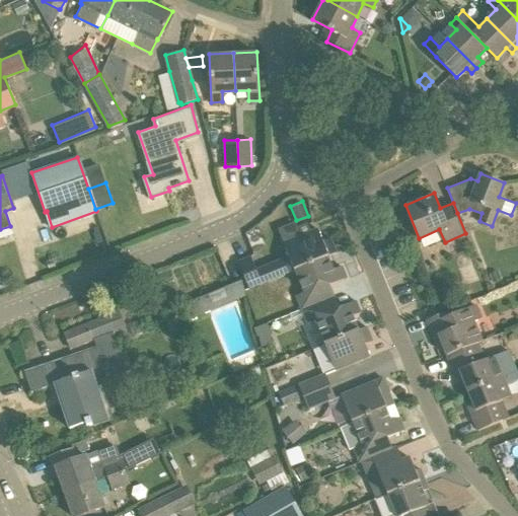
[(327,255),(327,254),(336,250),(329,236),(322,239),(317,227),(309,230),(283,241),(289,254),(255,269),(250,254),(237,260),(245,279),(248,286),(327,255)]
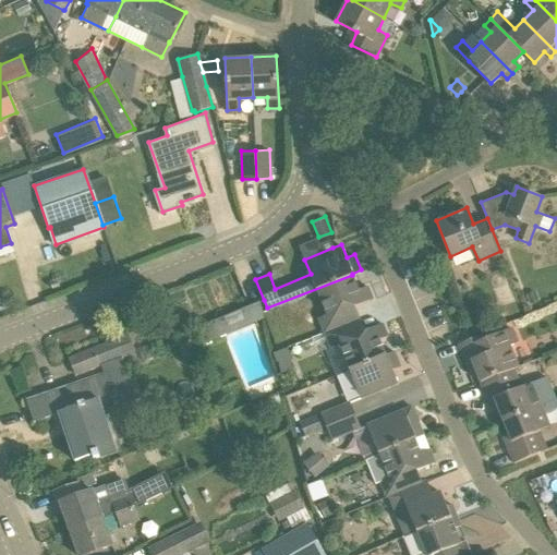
[(367,285),(359,288),(352,275),(267,308),(268,311),(317,290),(327,313),(317,316),(324,332),(351,321),(347,309),(373,298),(367,285)]
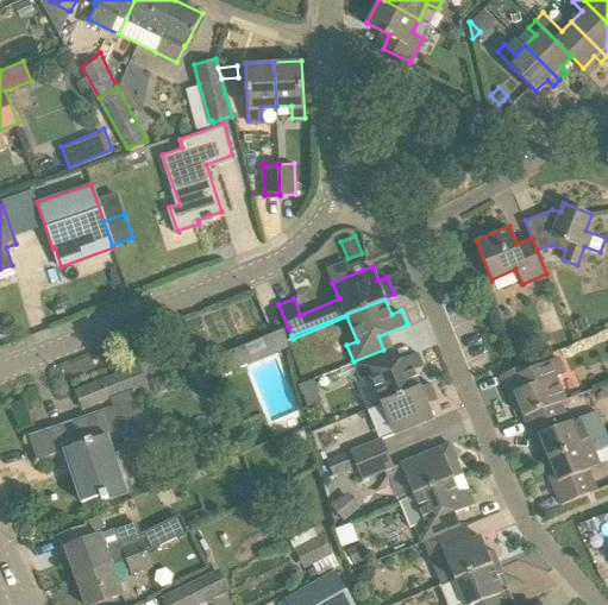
[(574,319),(578,329),(588,326),(584,315),(574,319)]
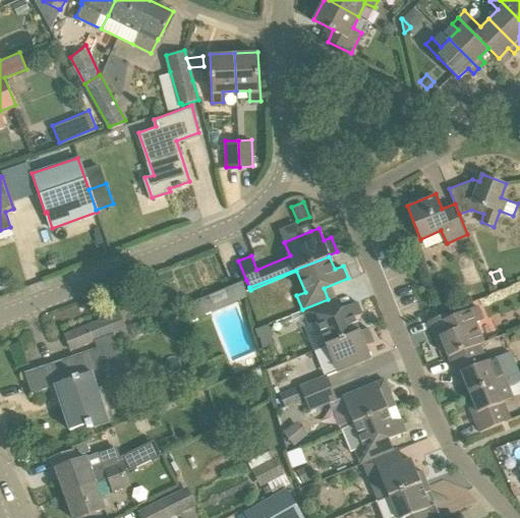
[(210,311),(204,296),(185,303),(191,319),(210,311)]
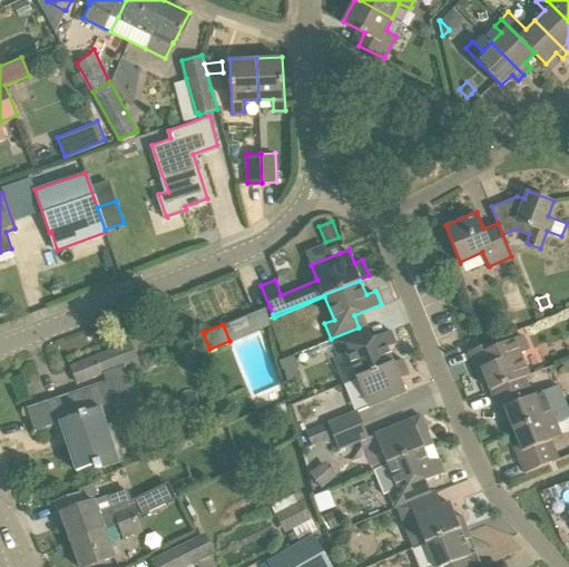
[(364,340),(359,328),(331,339),(337,354),(345,351),(356,377),(393,361),(386,345),(396,342),(391,329),(364,340)]
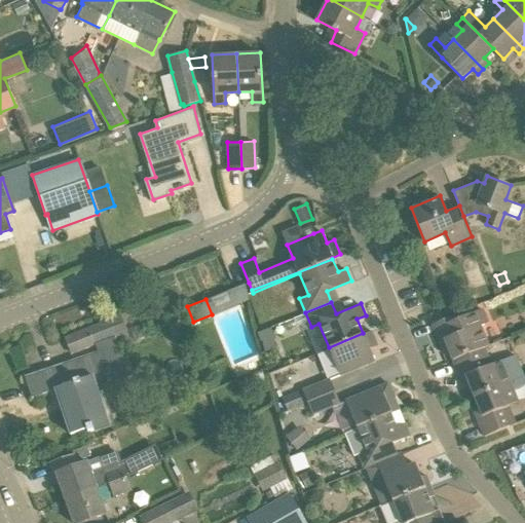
[(447,316),(454,313),(450,303),(443,306),(447,316)]
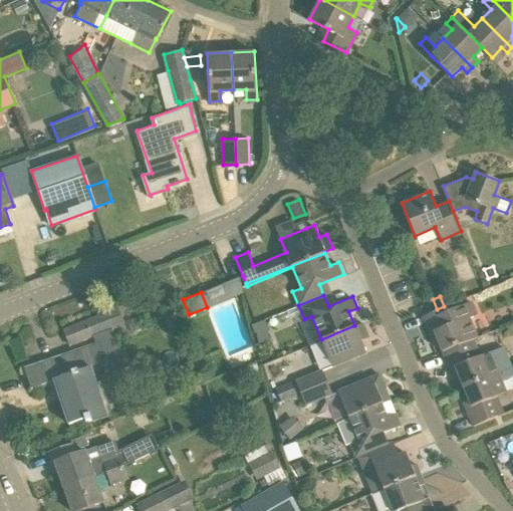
[(443,350),(474,337),(477,336),(469,316),(477,312),(472,299),(445,310),(444,306),(437,309),(422,315),(431,338),(437,336),(443,350)]
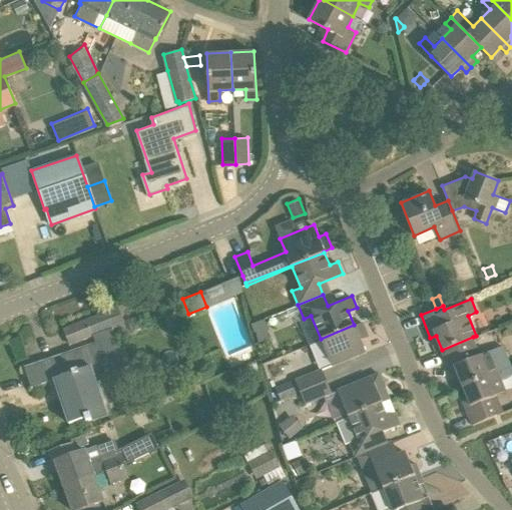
[(101,384),(97,386),(93,374),(108,368),(109,373),(125,367),(112,328),(125,323),(118,306),(64,328),(70,343),(93,334),(95,345),(71,354),(26,369),(25,367),(24,367),(31,387),(56,378),(60,391),(58,392),(68,422),(84,417),(86,420),(91,418),(111,411),(101,384)]
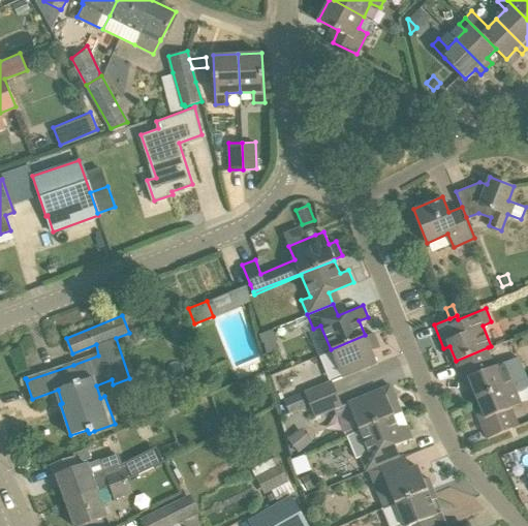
[(277,340),(272,328),(258,333),(262,342),(262,341),(268,352),(278,347),(276,341),(277,340)]
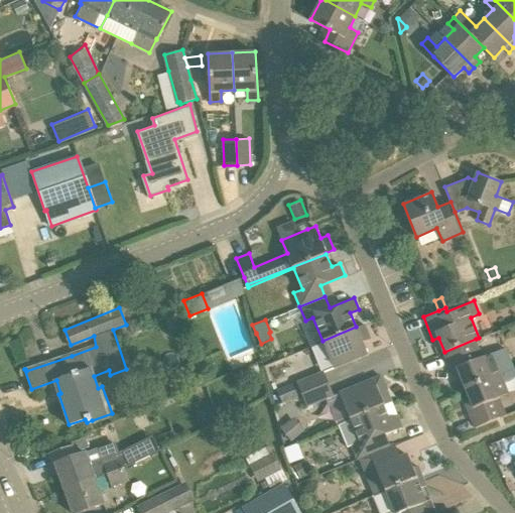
[(356,327),(323,341),(333,367),(367,353),(363,341),(370,338),(364,324),(356,327)]
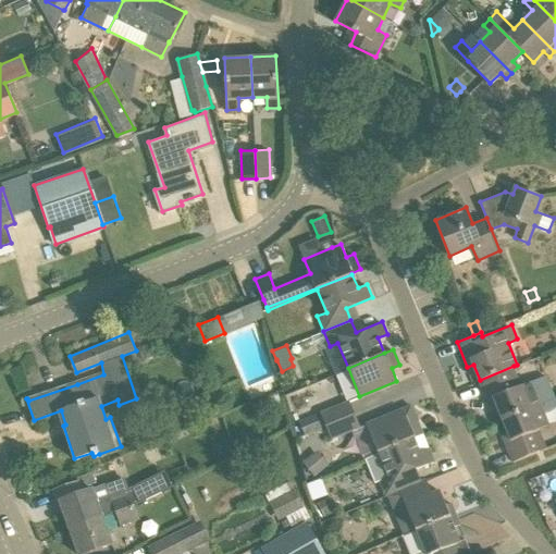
[(502,418),(555,396),(546,374),(521,384),(514,366),(480,380),(490,405),(496,403),(502,418)]
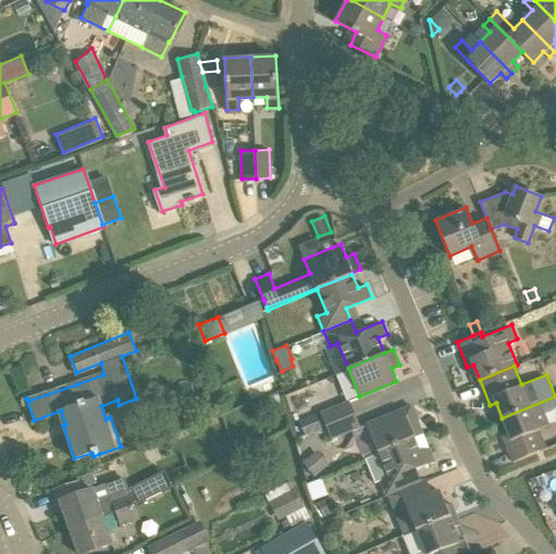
[(539,428),(547,425),(542,411),(555,406),(555,397),(555,396),(502,418),(508,432),(502,434),(513,460),(546,446),(539,428)]
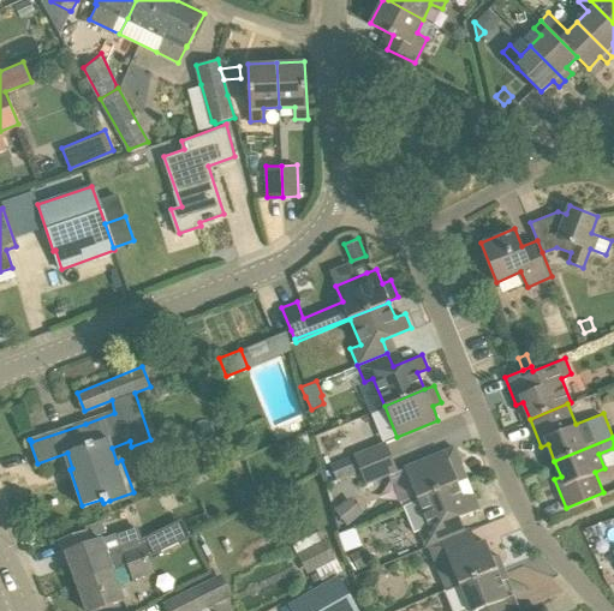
[(385,441),(353,454),(359,468),(391,455),(385,441)]
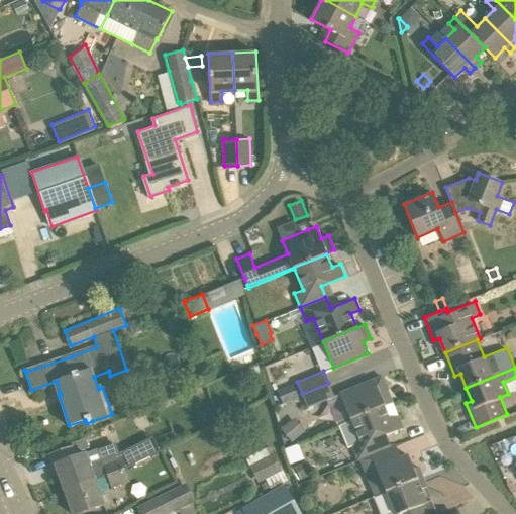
[(340,392),(340,393),(333,396),(327,399),(337,424),(338,424),(351,419),(350,418),(384,405),(392,401),(382,375),(340,392)]
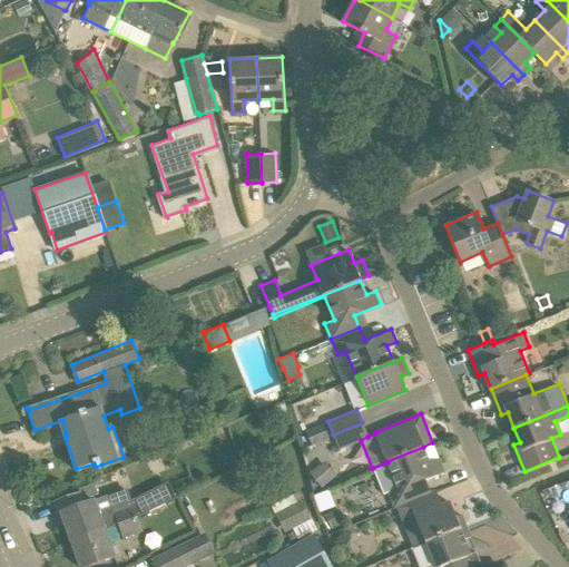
[(332,434),(326,421),(305,430),(311,443),(332,434)]
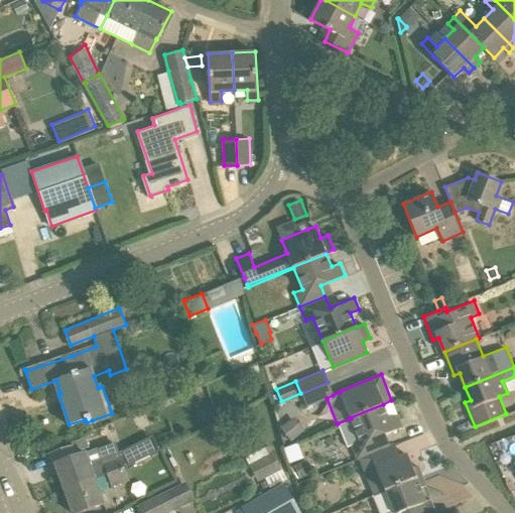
[(333,395),(328,382),(301,393),(306,406),(327,398),(333,395)]
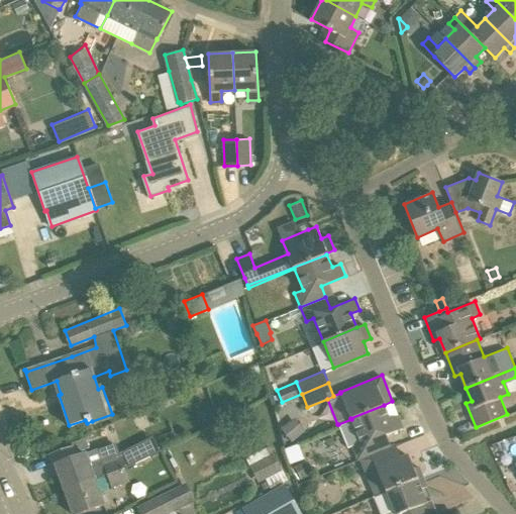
[(350,418),(351,419),(338,424),(347,446),(352,444),(357,458),(359,457),(391,445),(386,434),(403,427),(398,415),(390,418),(384,405),(350,418)]
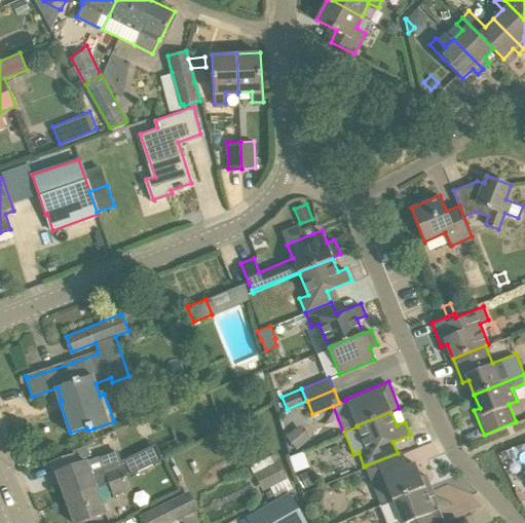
[(311,439),(298,422),(285,434),(298,450),(311,439)]
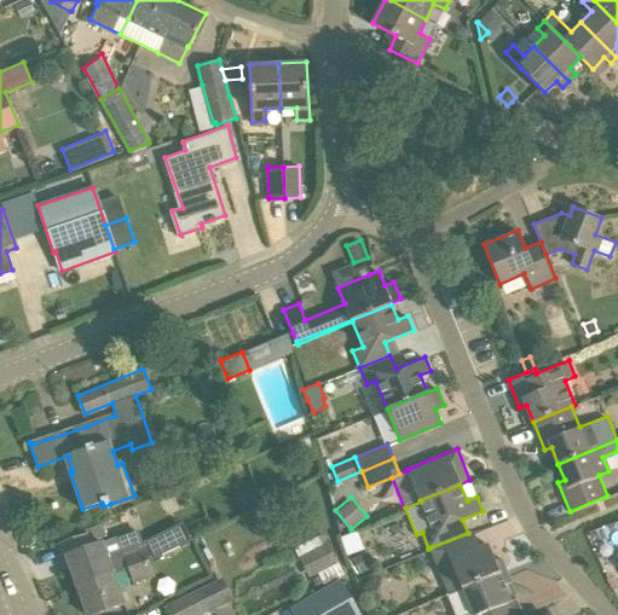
[(87,531),(90,540),(105,534),(102,522),(84,528),(85,532),(87,531)]
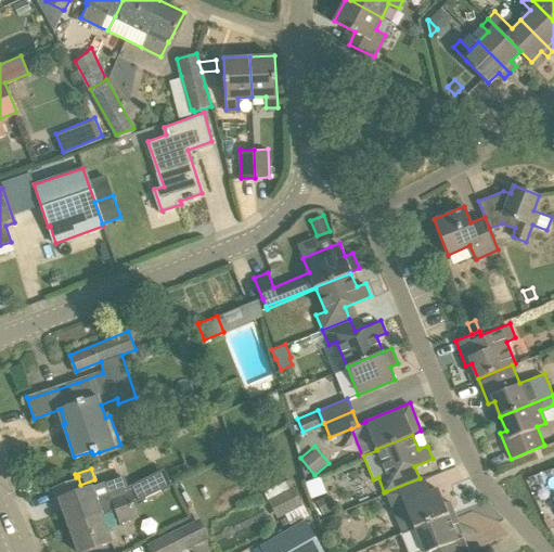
[(132,502),(128,489),(121,475),(91,486),(60,498),(69,525),(101,513),(101,514),(116,509),(132,502)]
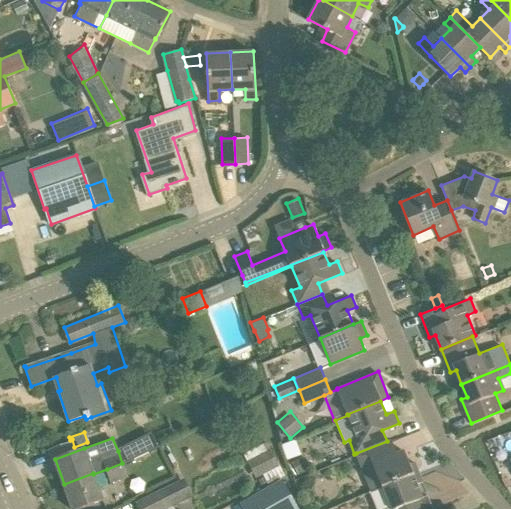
[(117,444),(121,457),(144,451),(140,438),(117,444)]
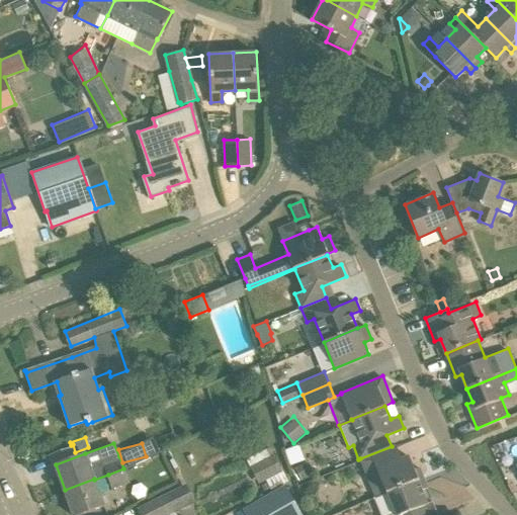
[(374,496),(386,492),(423,476),(421,471),(416,474),(408,454),(401,457),(395,444),(392,446),(360,458),(374,496)]
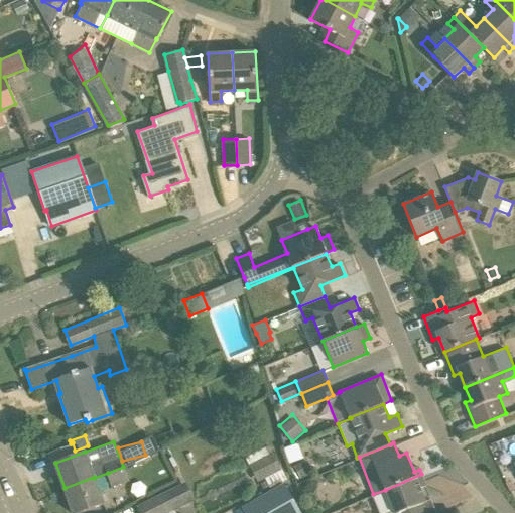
[(265,477),(271,490),(284,483),(287,481),(268,443),(245,456),(257,481),(265,477)]
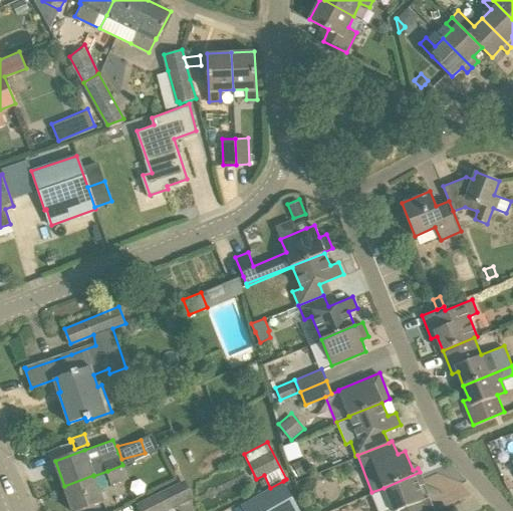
[(309,469),(302,457),(292,463),(299,475),(309,469)]
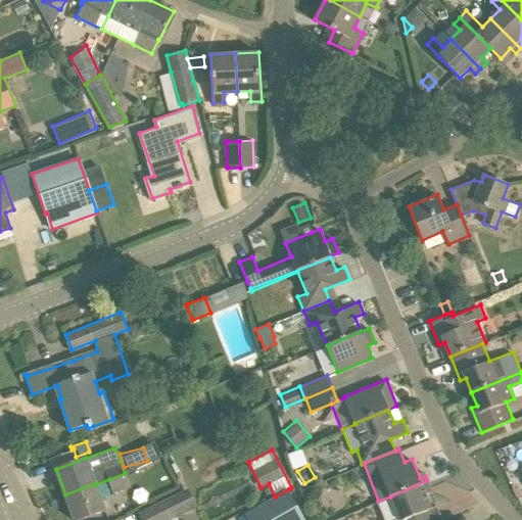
[(125,473),(109,479),(113,490),(129,485),(125,473)]
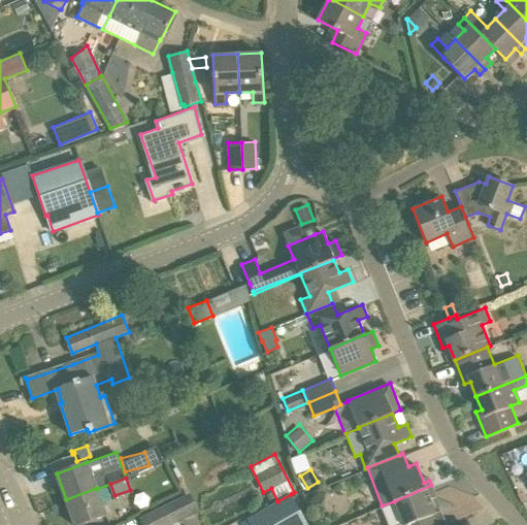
[(435,524),(432,514),(435,513),(428,493),(433,491),(431,485),(394,501),(382,505),(381,506),(388,524),(435,524)]
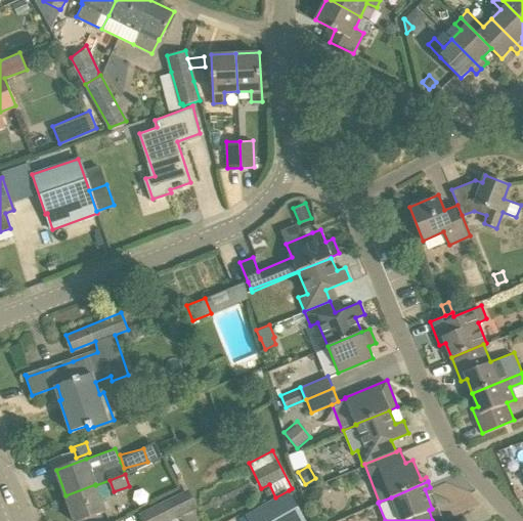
[(95,484),(66,495),(75,520),(104,510),(100,498),(95,485),(95,484)]
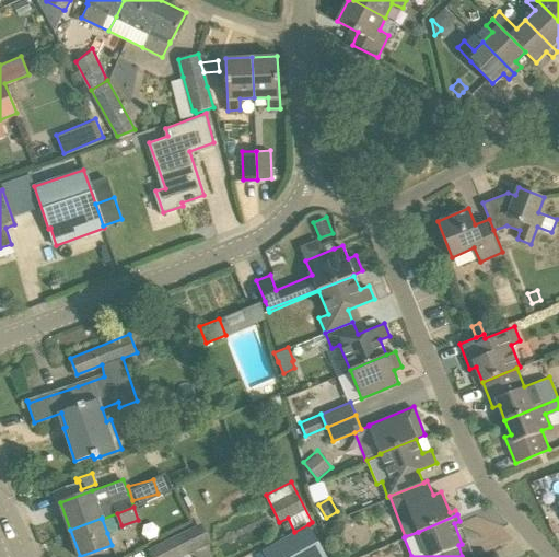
[(181,556),(211,542),(201,521),(178,533),(148,549),(151,556),(181,556)]
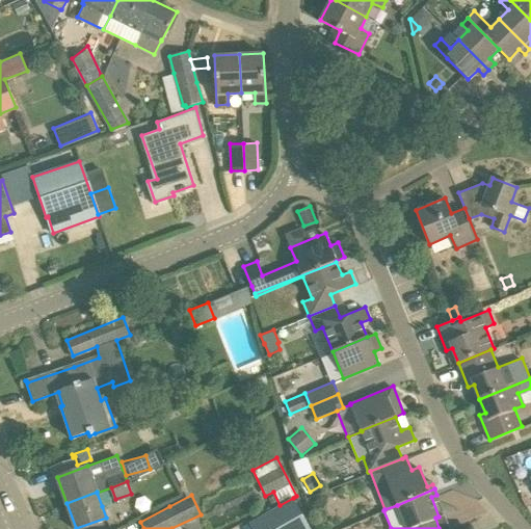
[(311,528),(293,498),(280,505),(249,523),(253,528),(311,528)]
